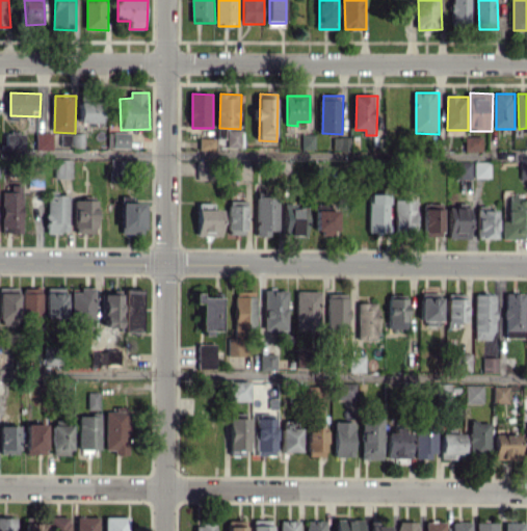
[(82,124),(105,123),(105,102),(81,103),(82,124)]
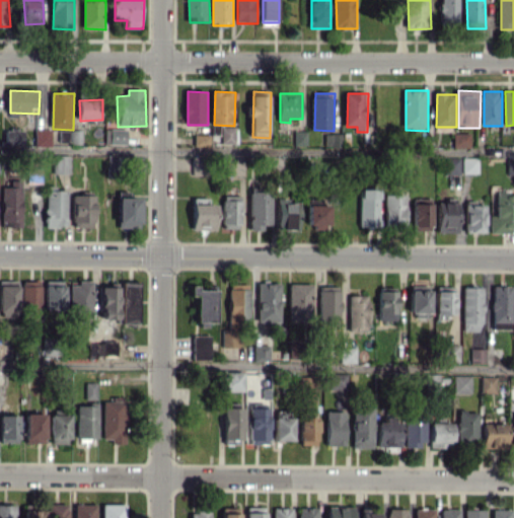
[(224,145),(240,145),(240,128),(225,127),(224,145)]
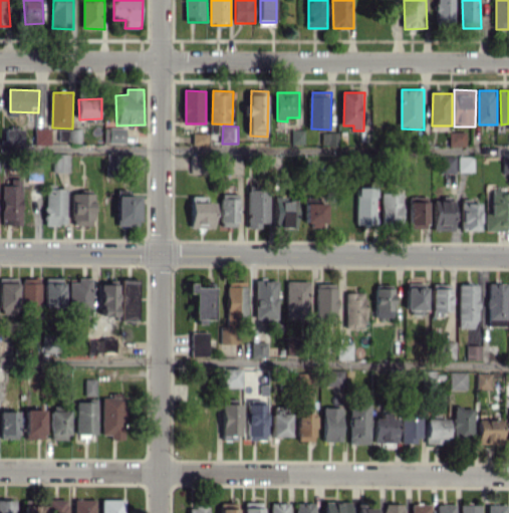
[(53,146),(54,129),(39,129),(38,146),(53,146)]
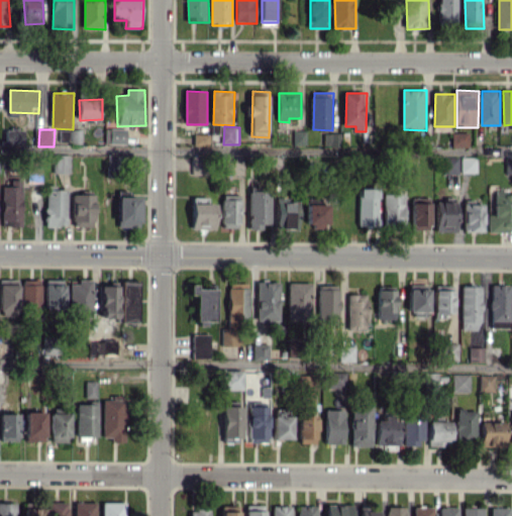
[(129,144),(129,129),(109,129),(109,144),(129,144)]
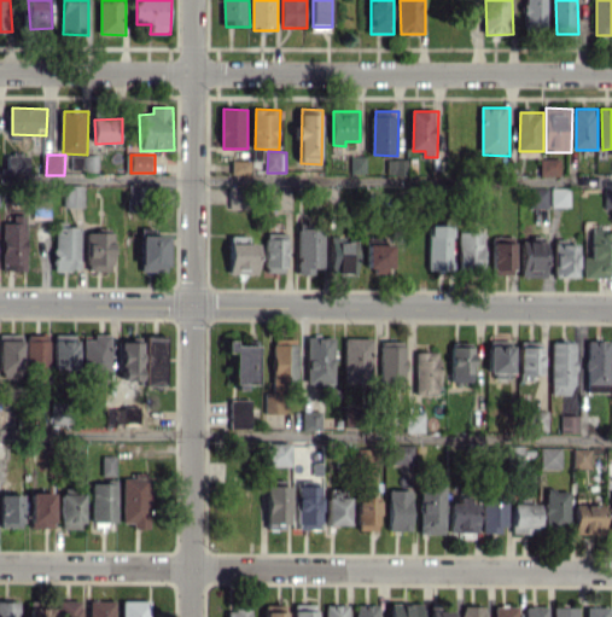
[(9,174),(31,175),(33,156),(10,156),(9,174)]
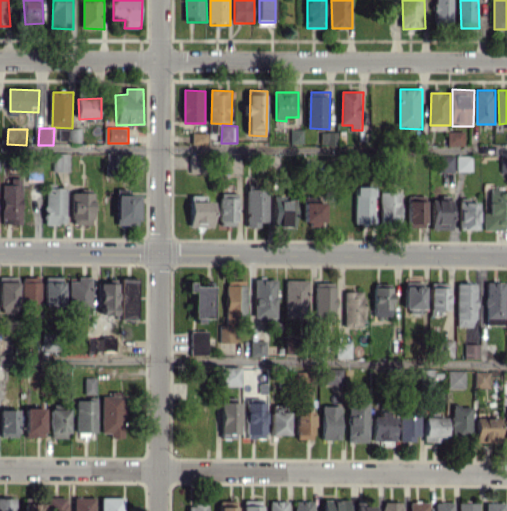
[(467,132),(451,132),(450,146),(467,146),(467,132)]
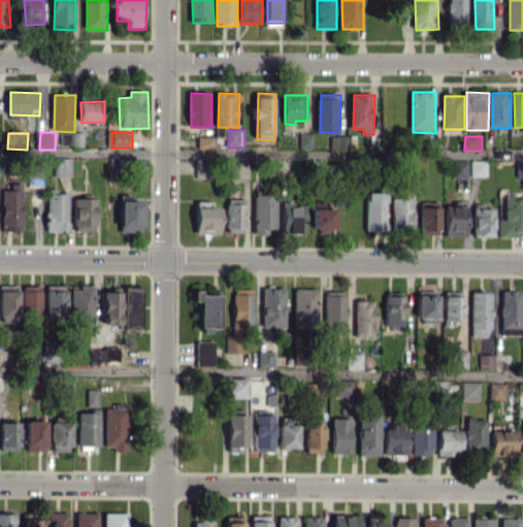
[(217,149),(217,137),(201,138),(201,149),(217,149)]
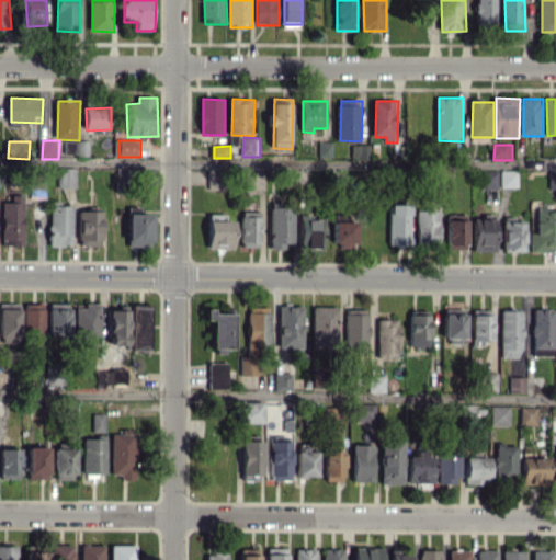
[(355,159),(374,158),(373,146),(354,146),(355,159)]
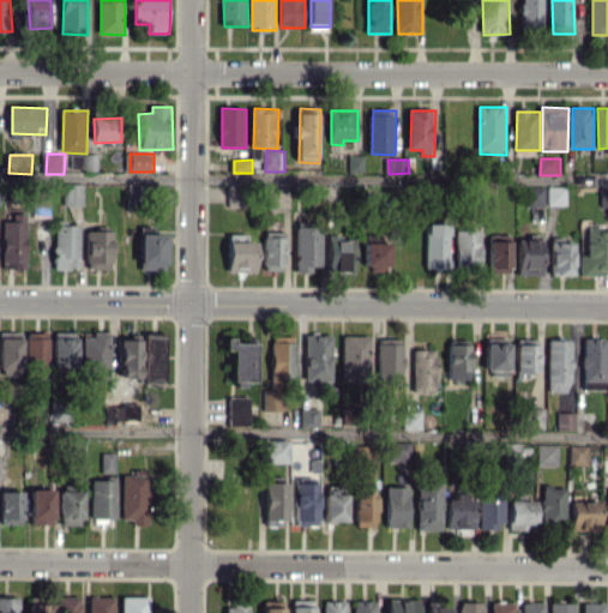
[(88,185),(71,185),(70,206),(86,208),(88,185)]
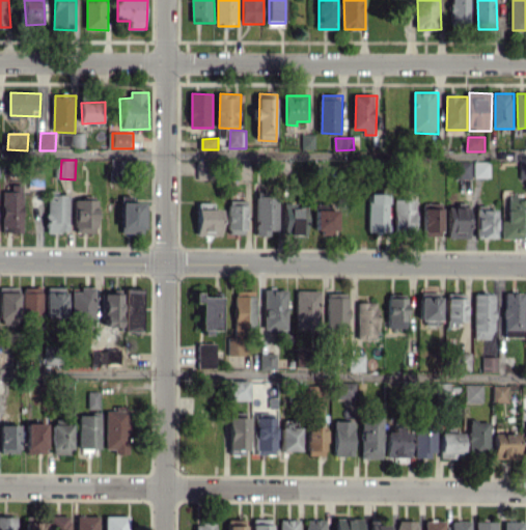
[(129,178),(129,162),(114,161),(113,177),(129,178)]
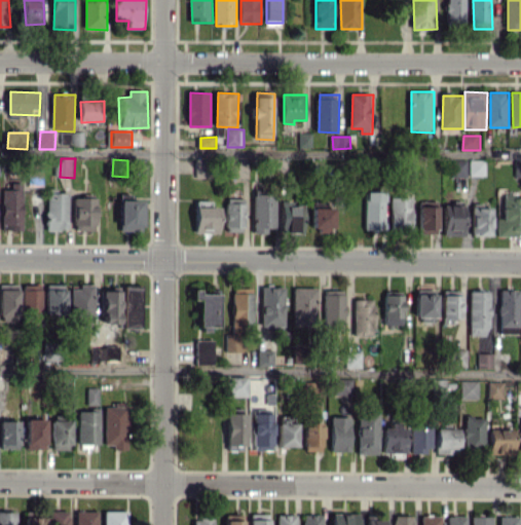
[(470,178),(470,160),(454,160),(453,178),(470,178)]
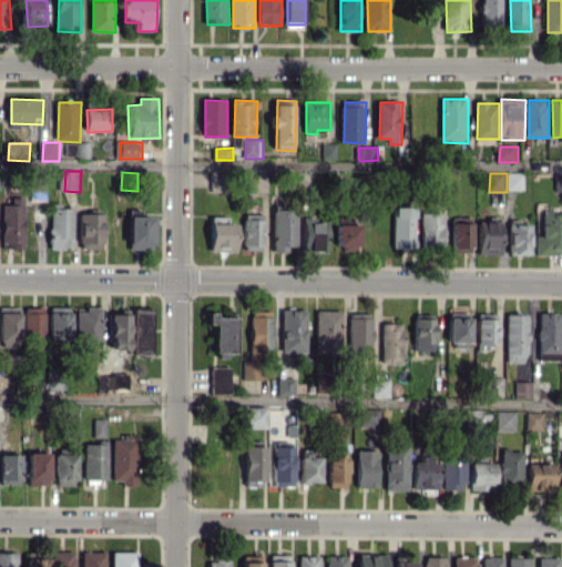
[(509,173),(509,191),(527,190),(525,173),(509,173)]
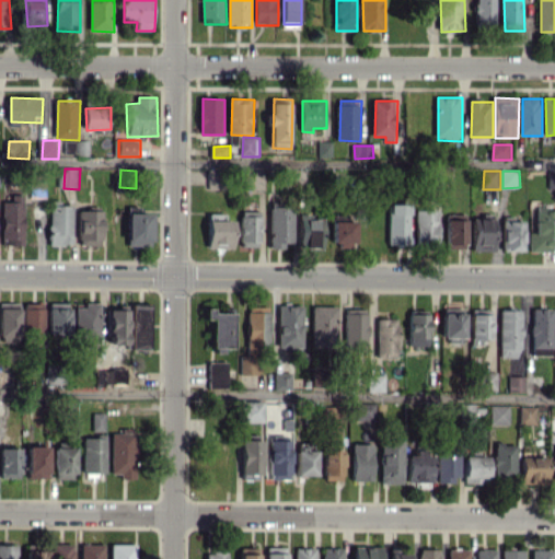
[(6,246),(26,246),(29,195),(7,195),(6,246)]
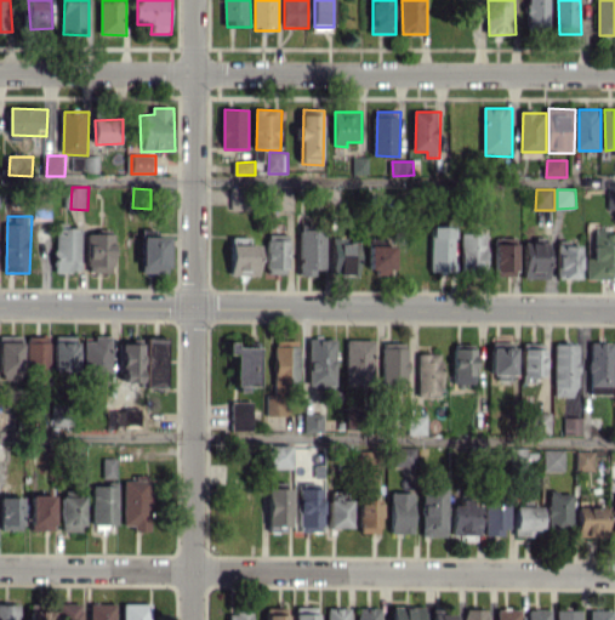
[(456,227),(433,227),(434,272),(456,272),(456,227)]
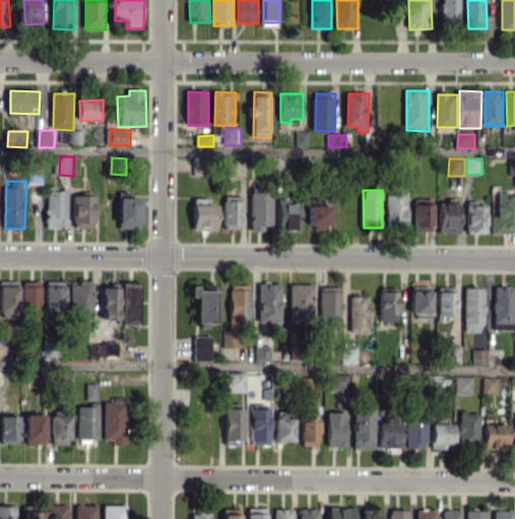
[(49,228),(70,229),(70,191),(49,191),(49,228)]
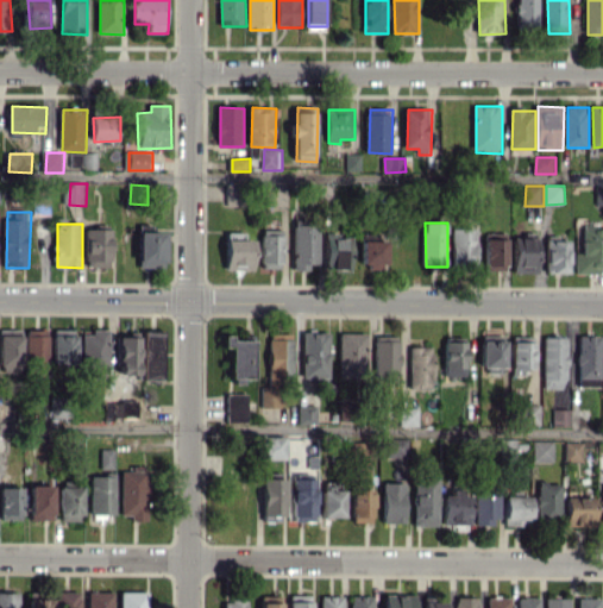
[(156,226),(142,225),(142,269),(168,269),(168,233),(156,233),(156,226)]
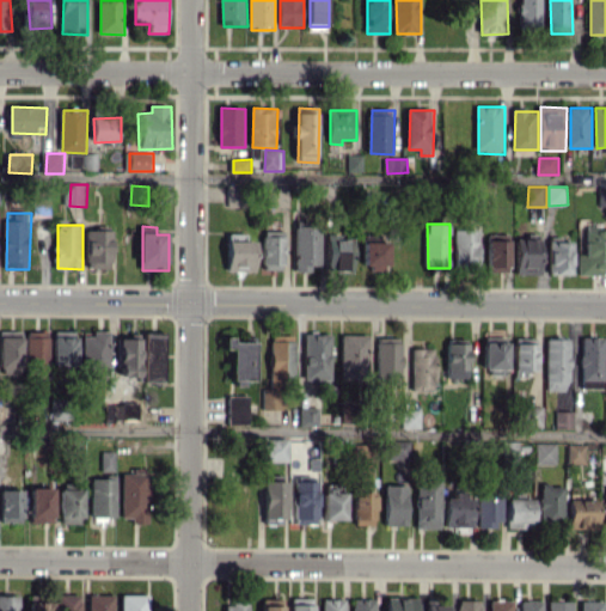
[(323,266),(324,227),(298,227),(298,272),(314,272),(314,266),(323,266)]
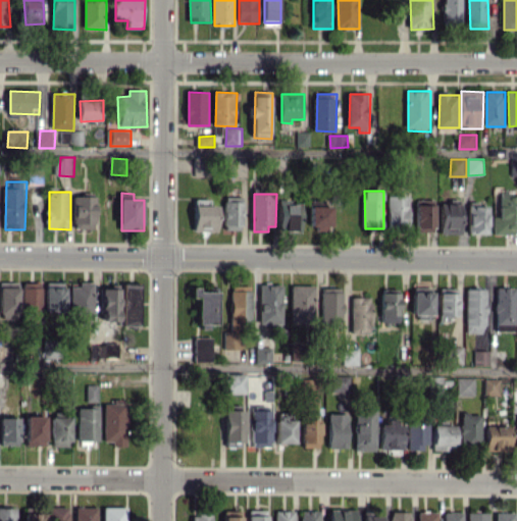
[(496,233),(516,233),(516,196),(501,196),(501,218),(497,218),(496,233)]
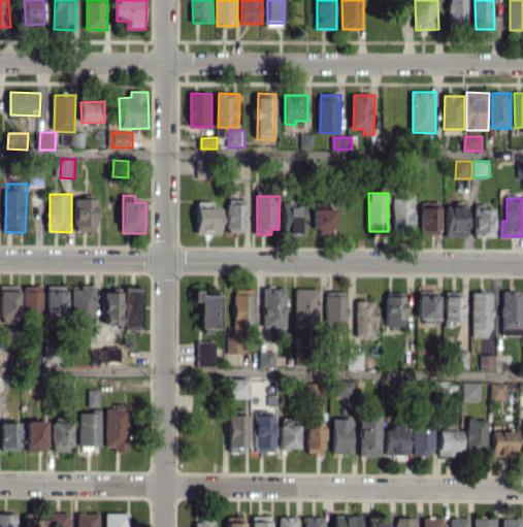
[(99,199),(77,199),(77,232),(98,232),(99,199)]
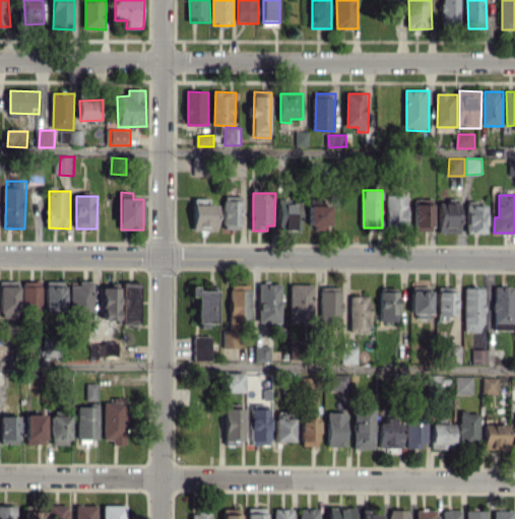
[(245,229),(244,196),(226,197),(227,229),(245,229)]
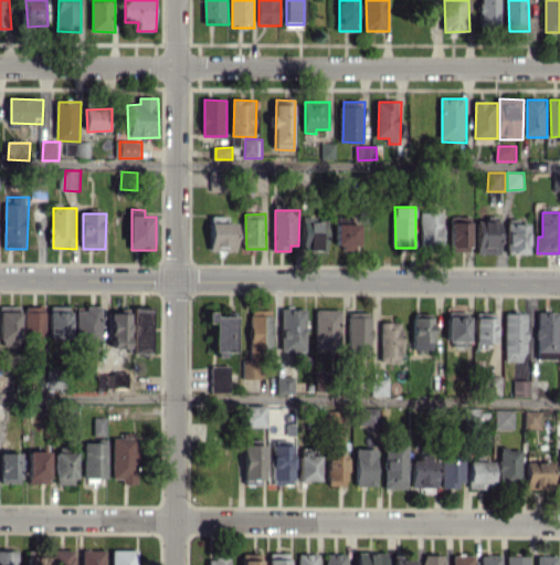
[(447,249),(448,215),(423,213),(422,248),(447,249)]
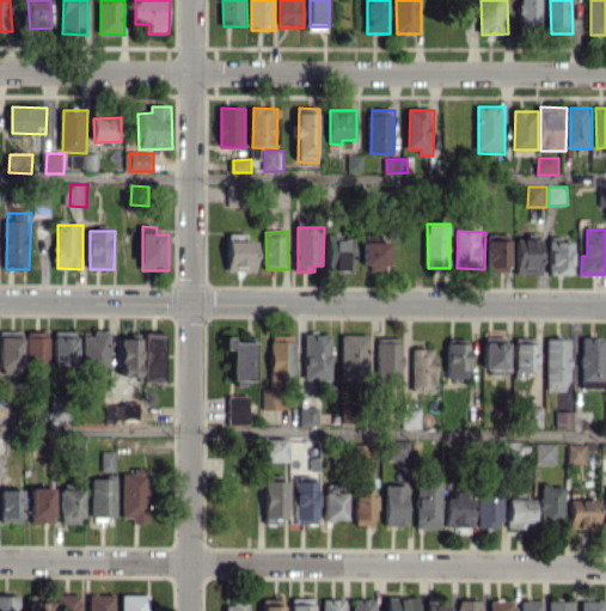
[(330,272),(356,272),(356,236),(330,236),(330,272)]
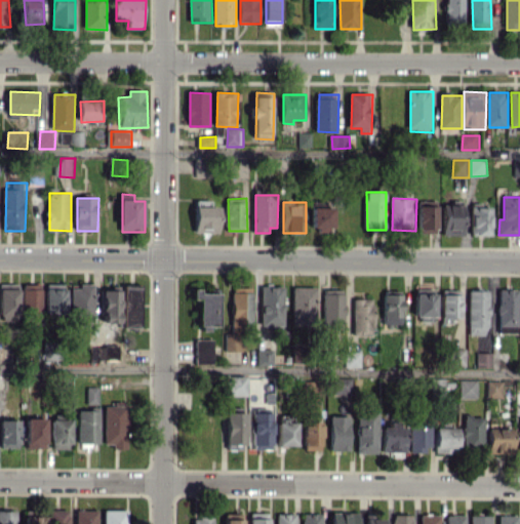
[(474,236),(494,236),(494,205),(474,206),(474,236)]
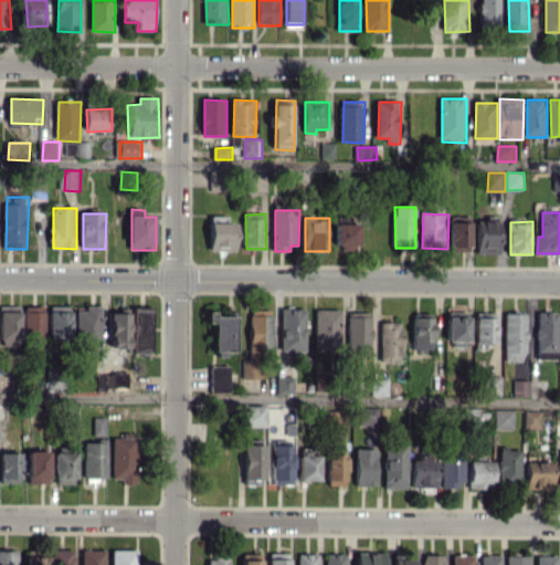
[(361,222),(338,222),(338,249),(361,249),(361,222)]
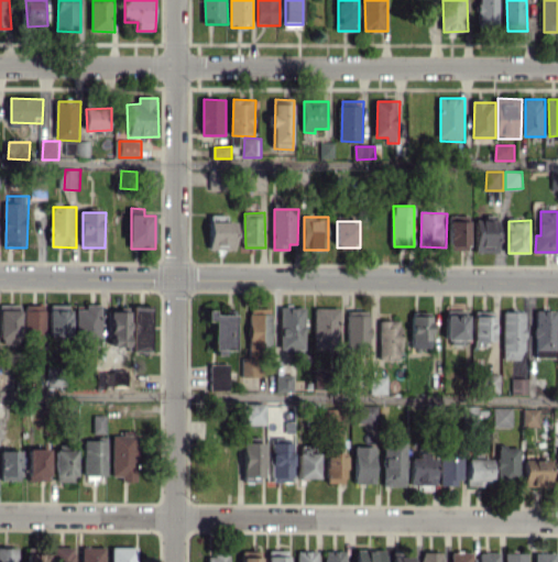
[(500,253),(501,221),(479,221),(478,253),(500,253)]
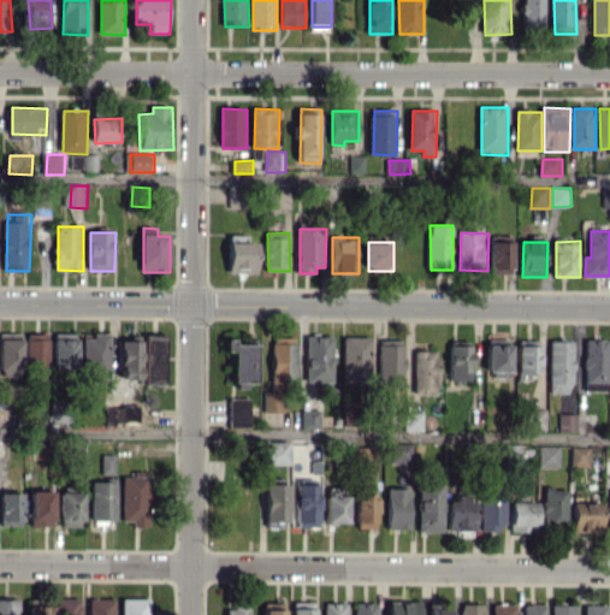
[(259,273),(260,244),(232,243),(231,273),(259,273)]
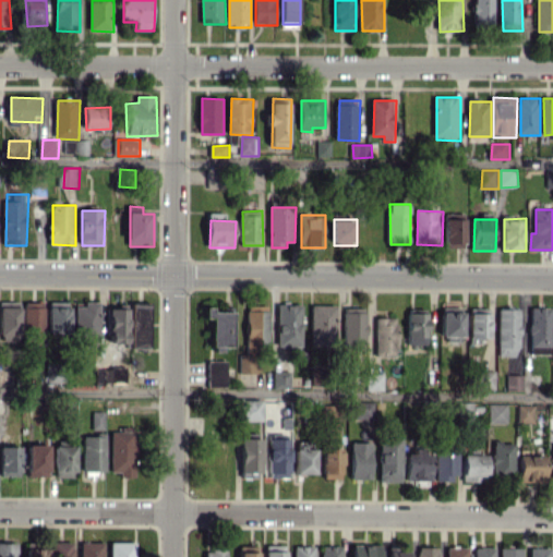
[(447,220),(447,249),(468,247),(468,220),(447,220)]
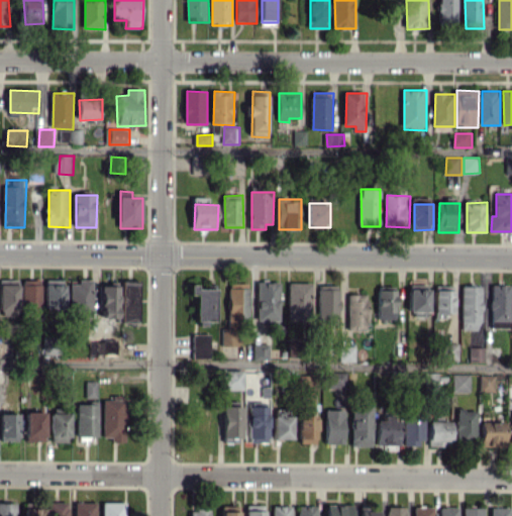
[(44,281),(27,280),(27,319),(43,319),(44,281)]
